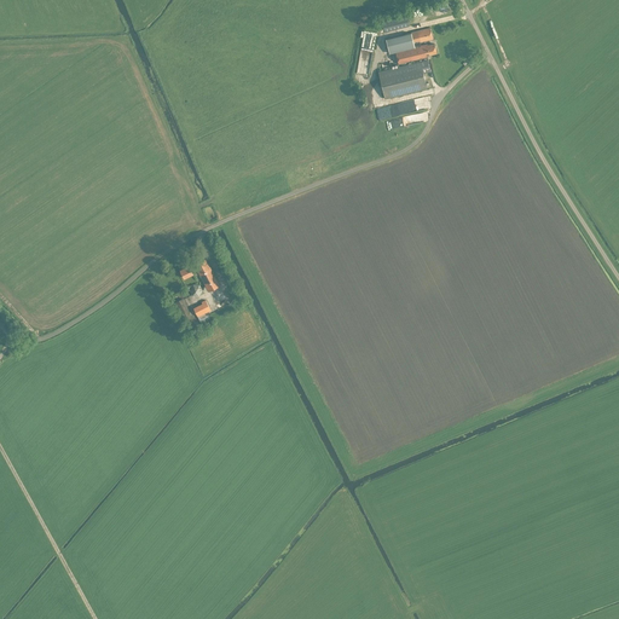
[(383,32),(409,25),(406,16),(382,22),(383,32)]
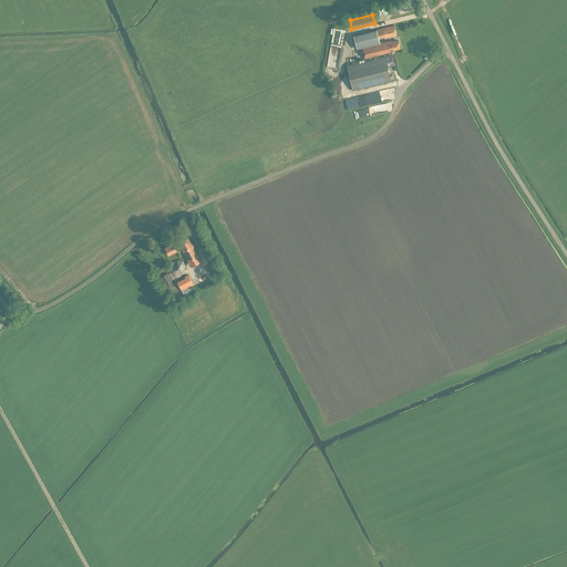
[(393,64),(392,57),(390,50),(400,48),(398,39),(391,41),(391,40),(385,41),(384,38),(397,34),(394,24),(377,29),(377,30),(353,35),(357,48),(362,47),(364,58),(378,54),(378,57),(346,64),(352,90),(391,80),(388,65),(393,64)]
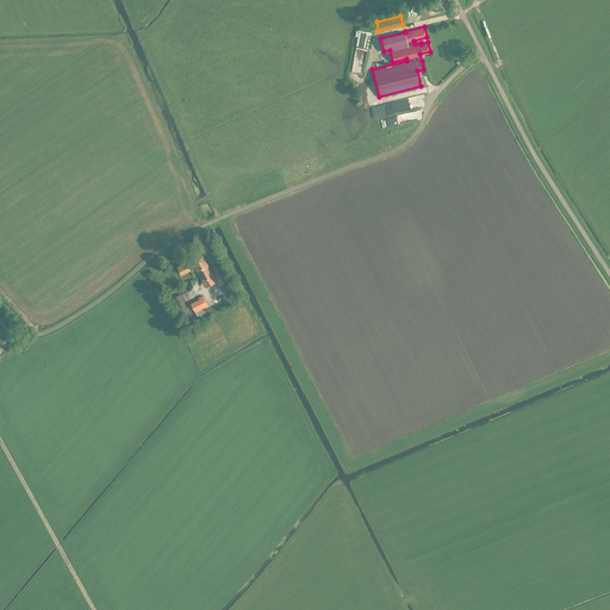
[(385,113),(386,122),(418,114),(417,106),(424,105),(422,94),(375,105),(378,114),(385,113)]
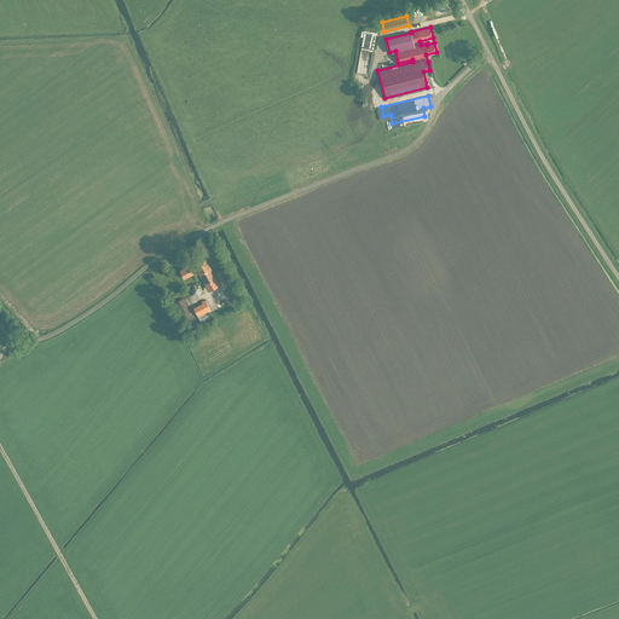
[(189,265),(180,268),(184,277),(192,272),(197,270),(208,291),(219,285),(206,258),(194,264),(195,265),(190,267),(189,265)]
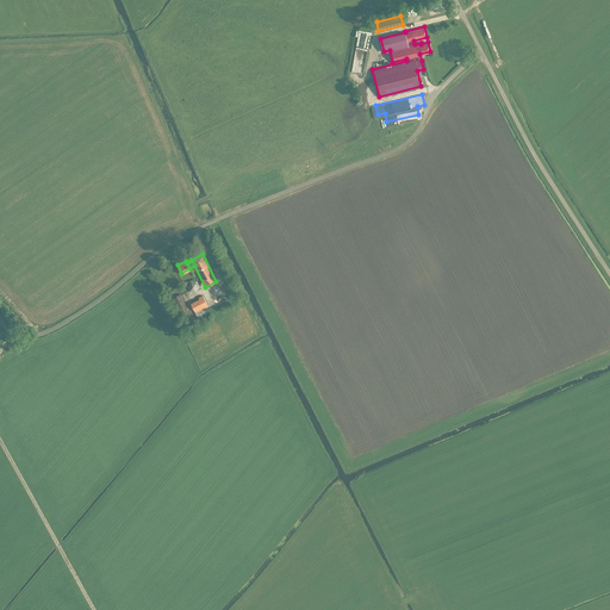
[(186,285),(190,291),(195,291),(199,286),(197,280),(190,279),(186,285)]
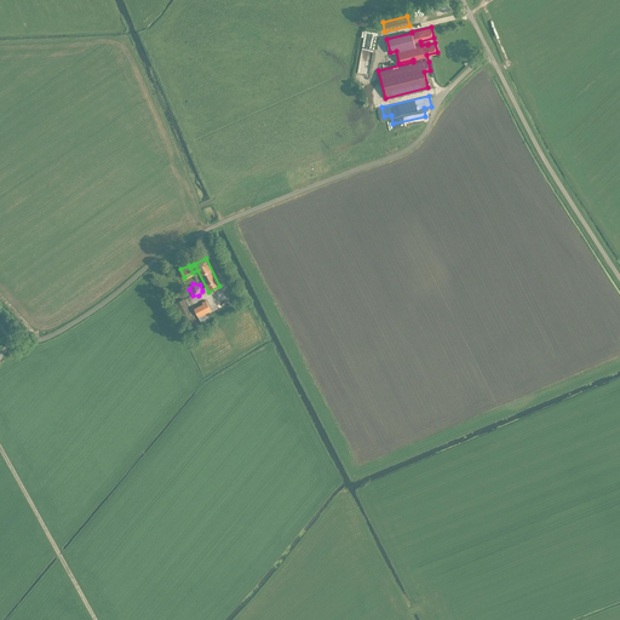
[(196,325),(183,298),(176,302),(189,328),(196,325)]
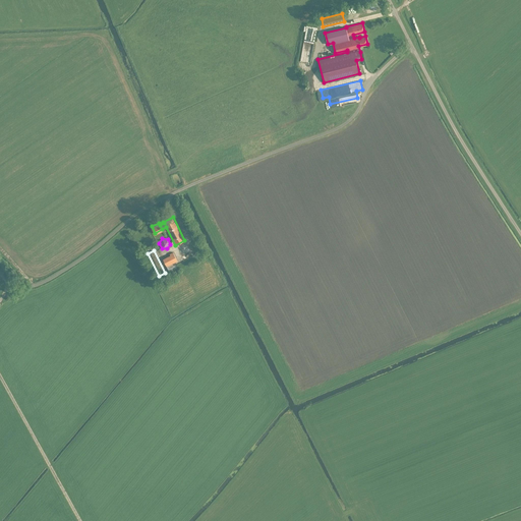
[(169,253),(170,254),(163,258),(167,269),(175,265),(174,262),(177,261),(173,251),(169,253)]
